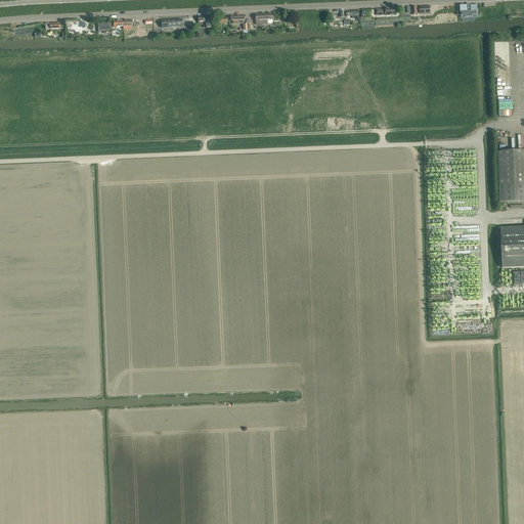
[(461,6),(461,16),(477,15),(477,11),(477,5),(461,6)]
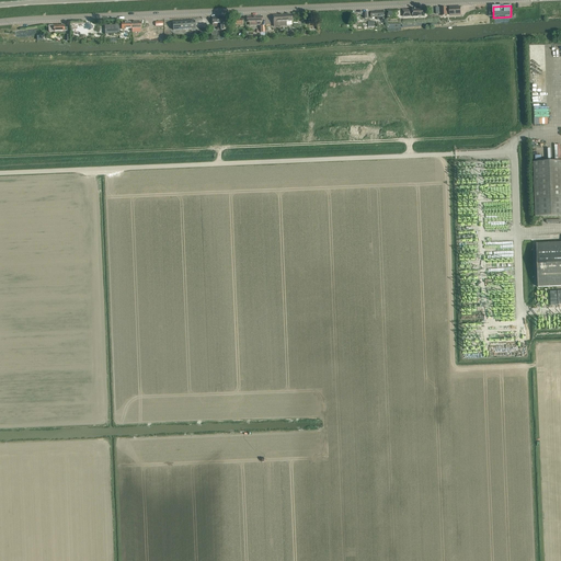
[(447,7),(441,8),(441,15),(447,15),(449,15),(460,14),(460,7),(449,7),(447,7)]
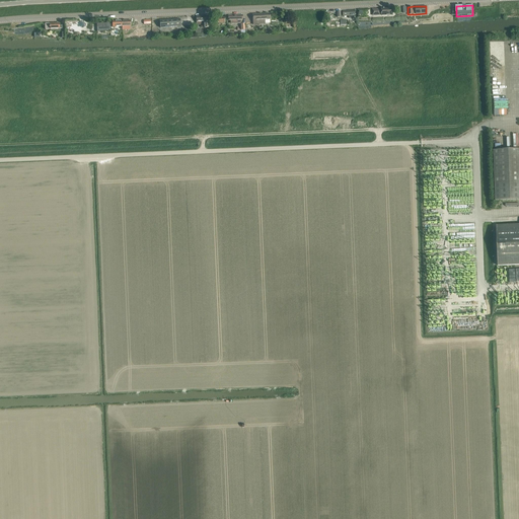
[(380,13),(381,13),(381,16),(393,15),(393,7),(381,8),(381,10),(379,10),(379,9),(372,9),(372,15),(380,15),(380,13)]
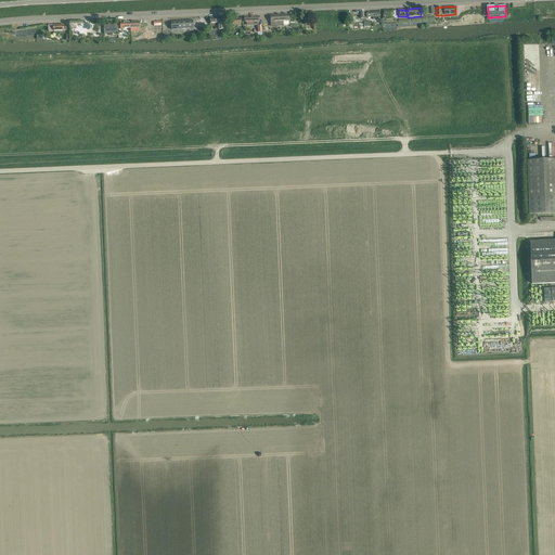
[(288,14),(270,15),(270,27),(283,26),(283,22),(288,21),(288,14)]
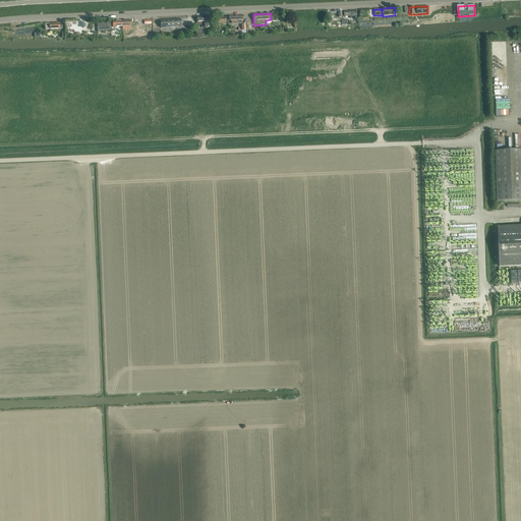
[(243,14),(229,15),(229,20),(231,20),(231,24),(241,23),(241,20),(243,20),(243,14)]
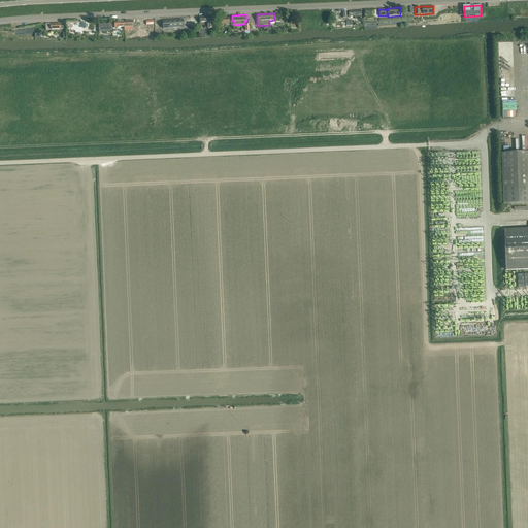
[(200,23),(206,23),(207,29),(215,28),(213,22),(211,22),(211,17),(199,17),(200,23)]
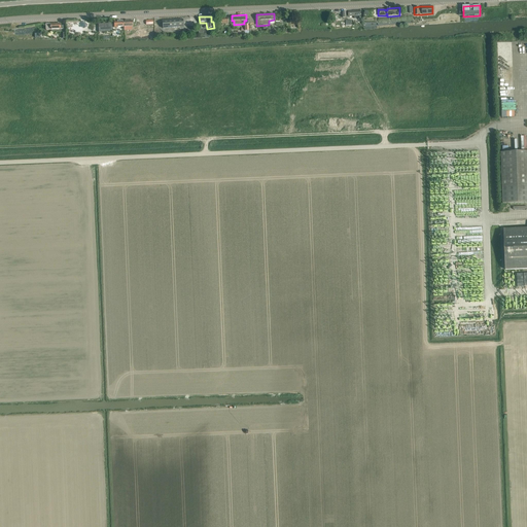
[(182,19),(162,21),(163,28),(182,27),(182,19)]
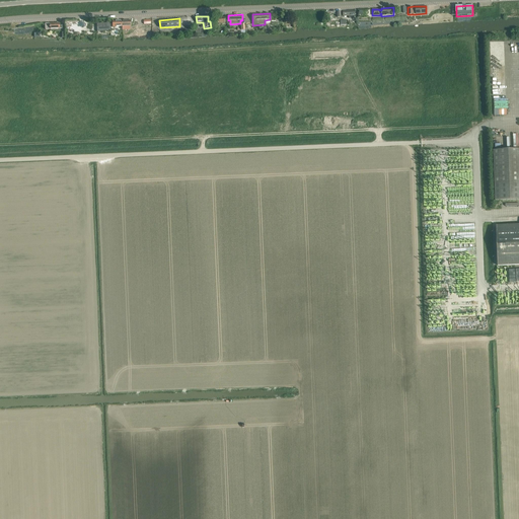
[(122,20),(122,26),(122,30),(130,30),(130,26),(131,26),(130,20),(122,20)]
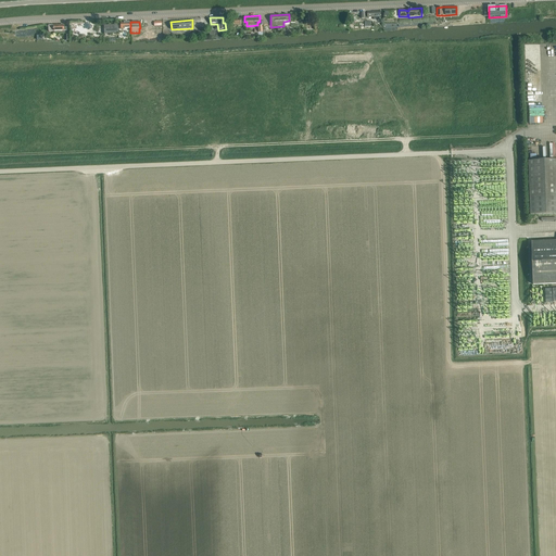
[(555,160),(528,161),(530,215),(555,213),(555,160)]
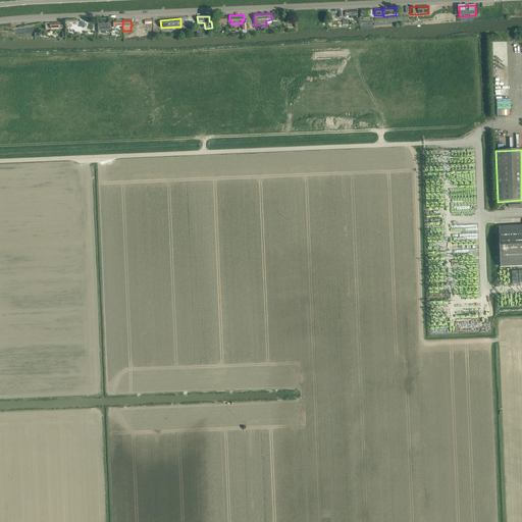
[(521,266),(521,225),(499,226),(501,267),(521,266)]
